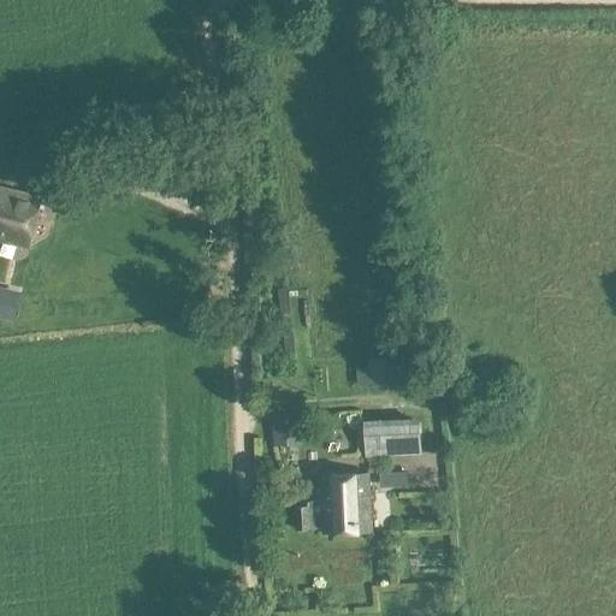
[(0,189),(0,241),(31,249),(43,200),(0,189)]
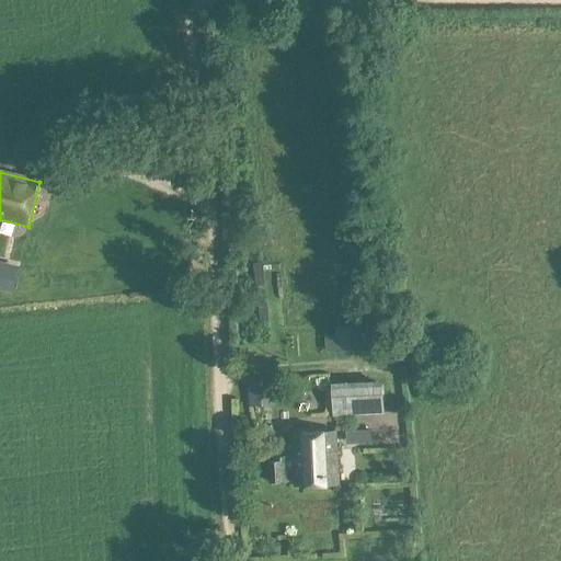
[(0,262),(0,289),(12,293),(19,267),(0,262)]
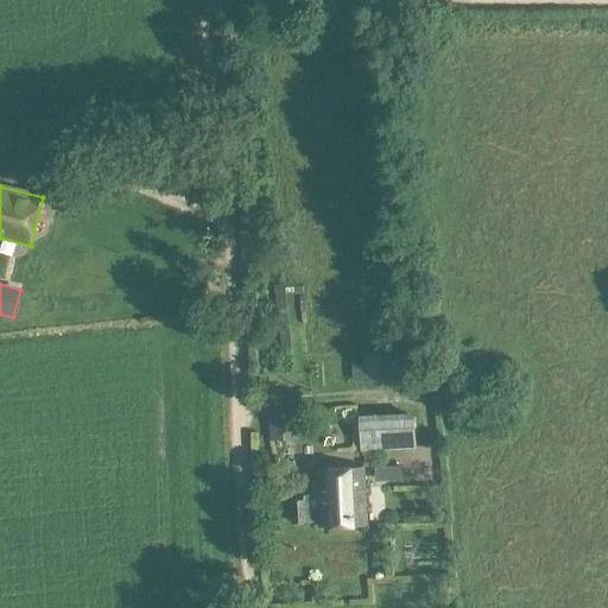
[(394,354),(367,355),(368,387),(396,385),(394,354)]
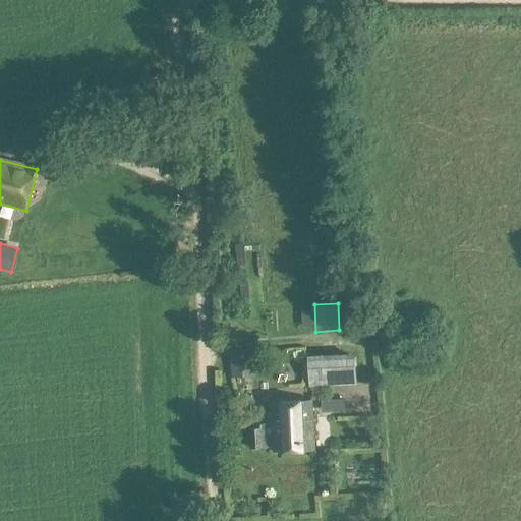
[(355,354),(308,356),(309,388),(357,385),(355,354)]
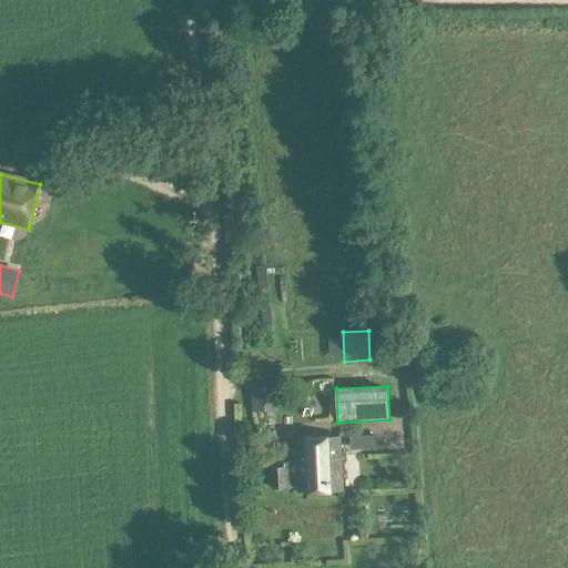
[(368,443),(387,442),(386,423),(368,424),(368,443)]
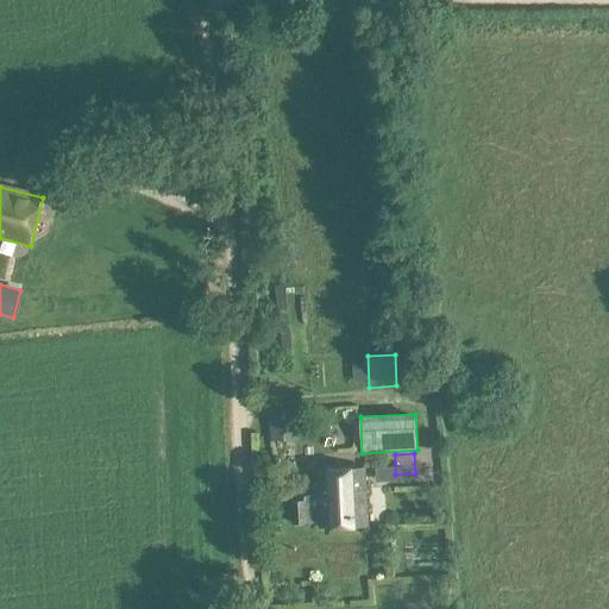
[(293,525),(320,523),(320,527),(369,526),(366,470),(318,471),(319,496),(305,496),(305,501),(293,502),(293,525)]
